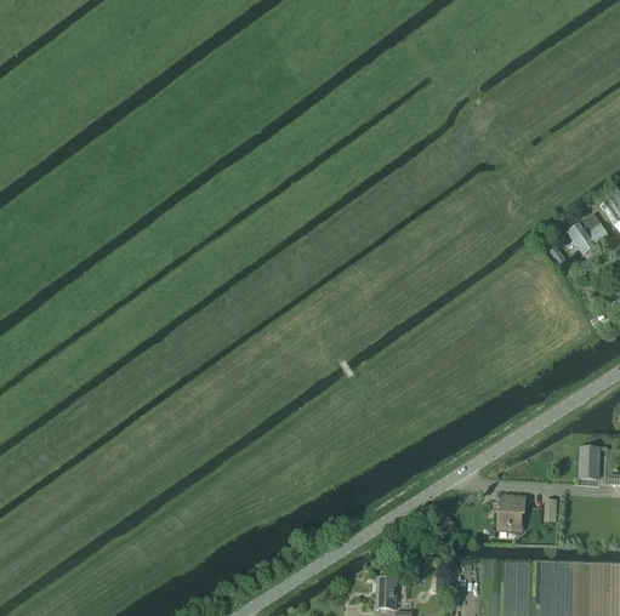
[(619,190),(619,189),(599,204),(619,232),(619,190)]
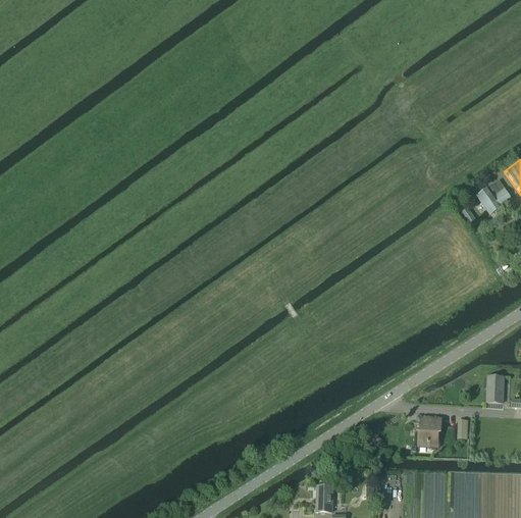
[(498,178),(476,194),(489,212),(511,198),(498,178)]
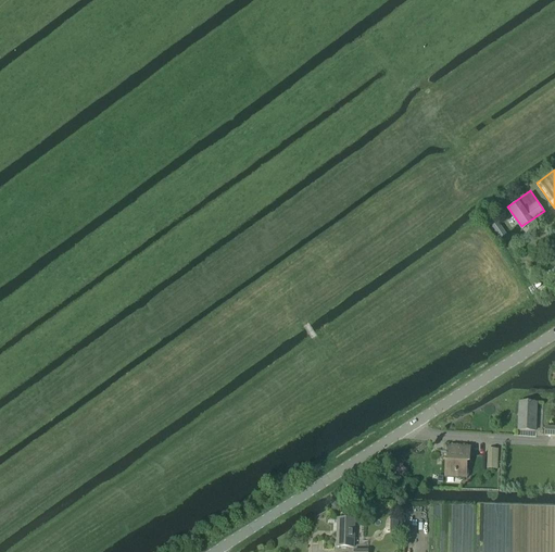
[(493,213),(483,220),(497,240),(507,234),(493,213)]
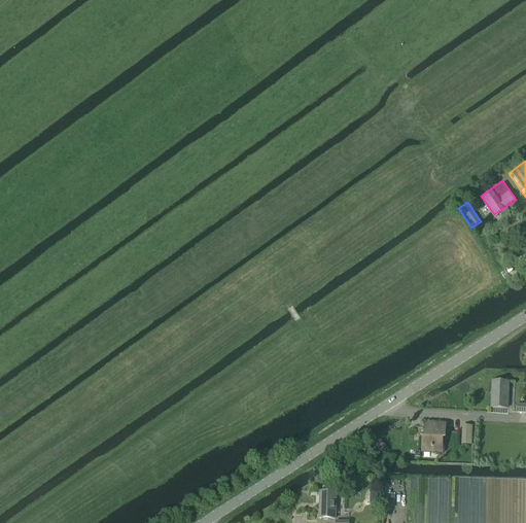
[(506,405),(507,379),(491,378),(491,404),(506,405)]
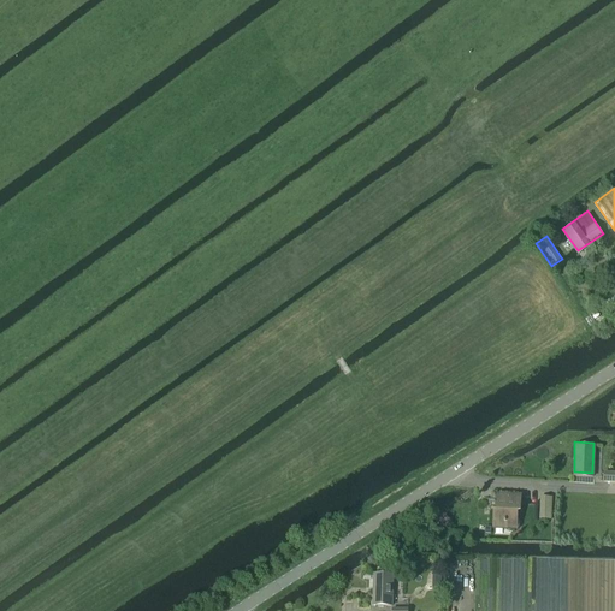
[(602,479),(614,479),(614,468),(602,468),(602,479)]
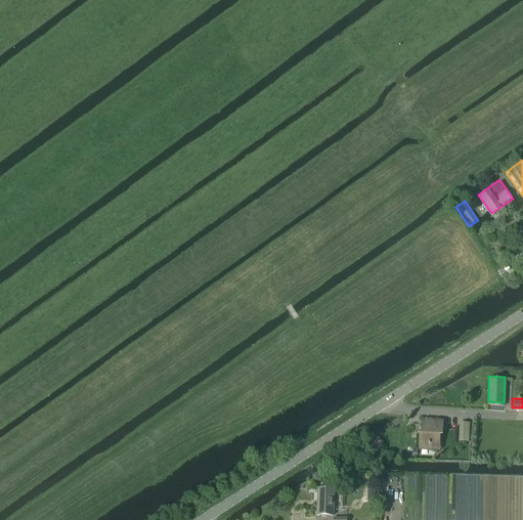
[(423,425),(421,425),(420,444),(437,445),(438,433),(440,433),(441,420),(423,419),(423,425)]
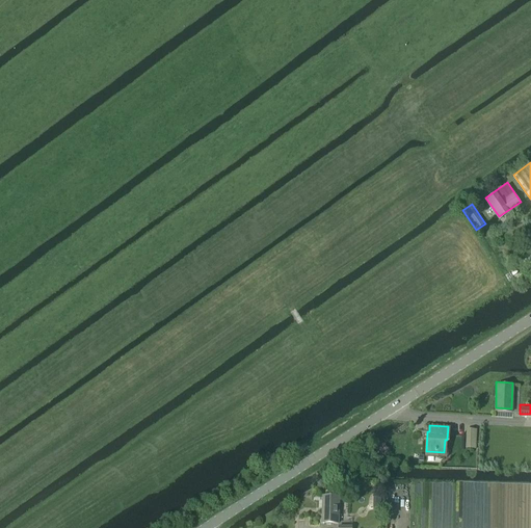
[(466,426),(465,446),(476,446),(476,426),(466,426)]
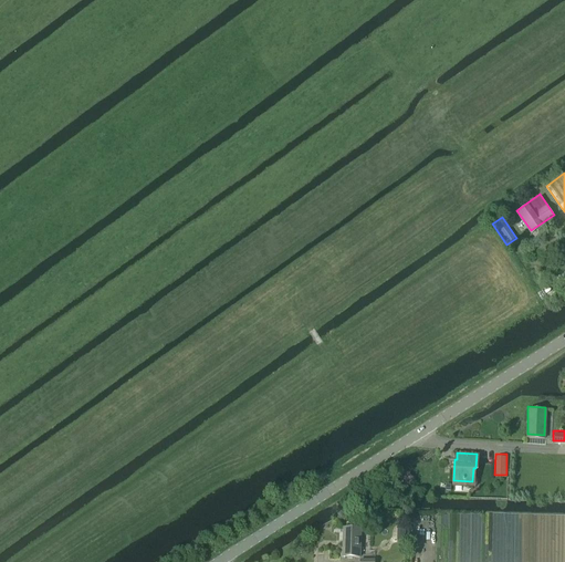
[(342,553),(359,553),(359,526),(343,524),(342,553)]
